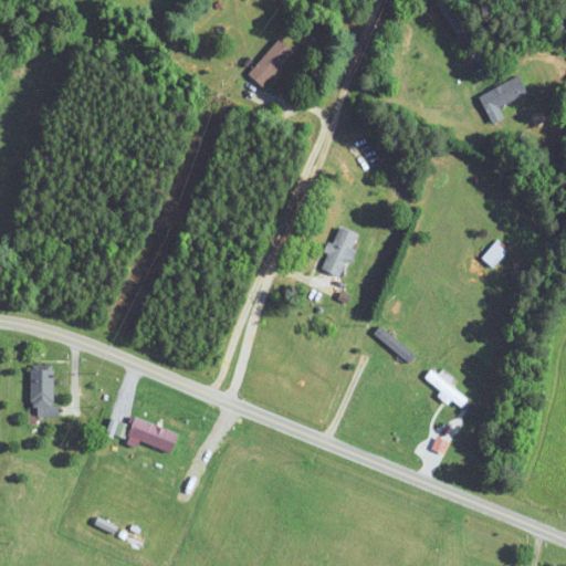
[(249,73),(264,86),(295,51),(281,38),(249,73)]
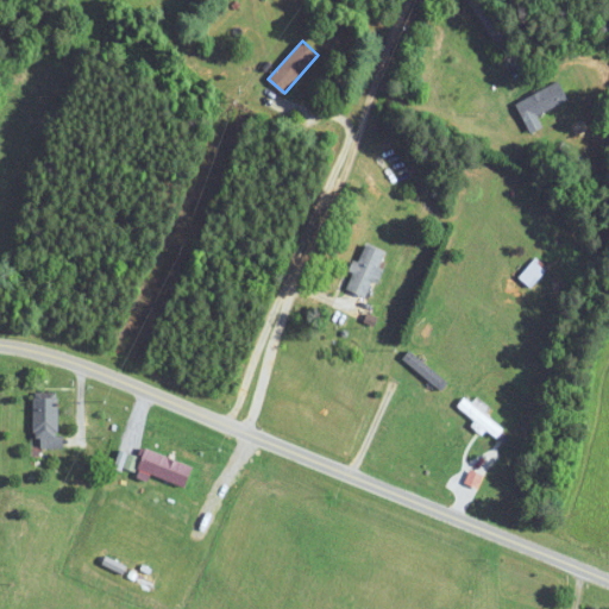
[(567,100),(558,81),(515,104),(525,123),(567,100)]
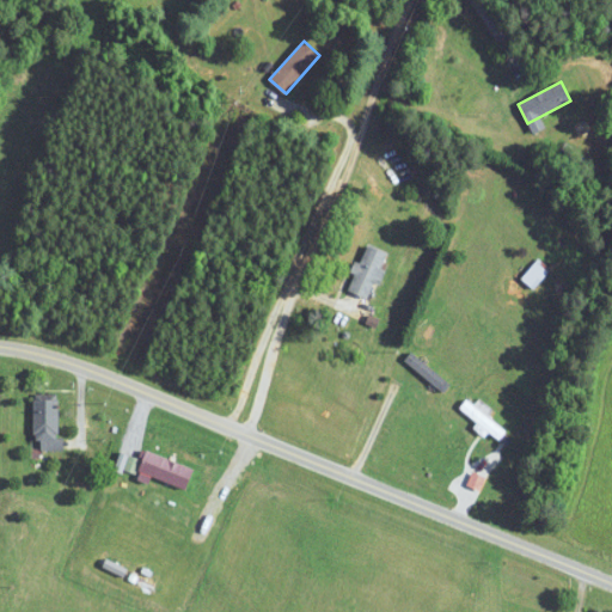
[(350,289),(373,298),(390,252),(366,244),(350,289)]
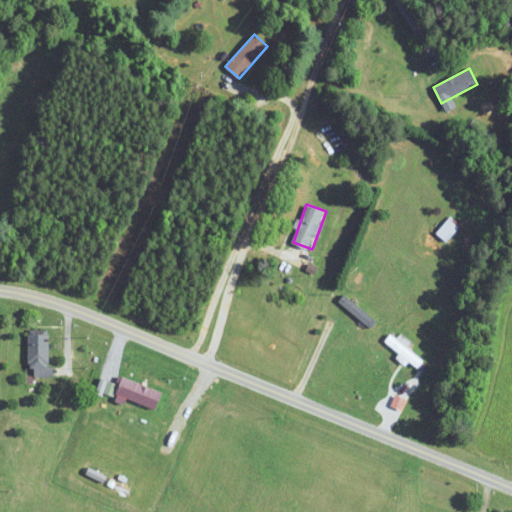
[(459,228),(448,219),(435,233),(446,242),(459,228)]
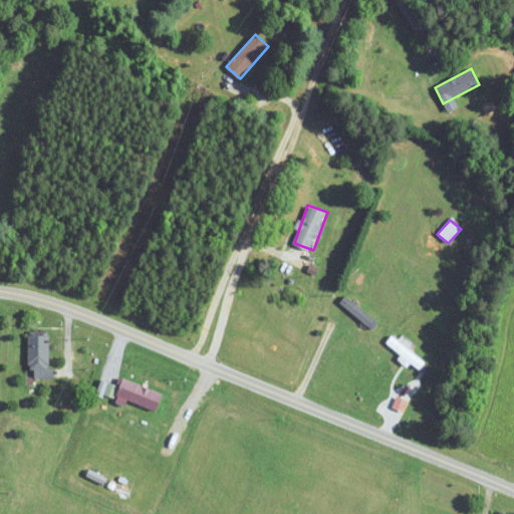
[(372,329),(377,322),(345,296),(340,303),(372,329)]
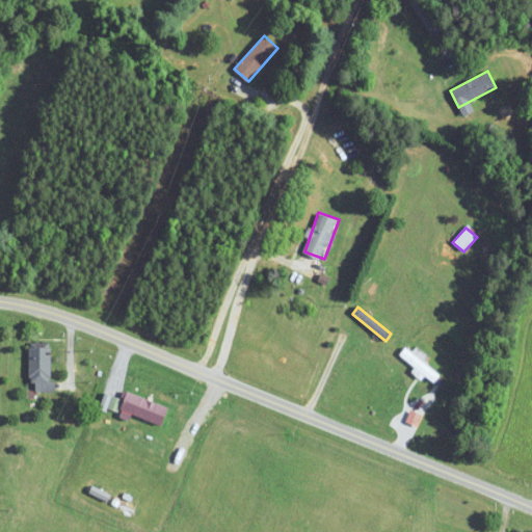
[(56,392),(56,380),(51,380),(51,347),(30,347),(30,392),(56,392)]
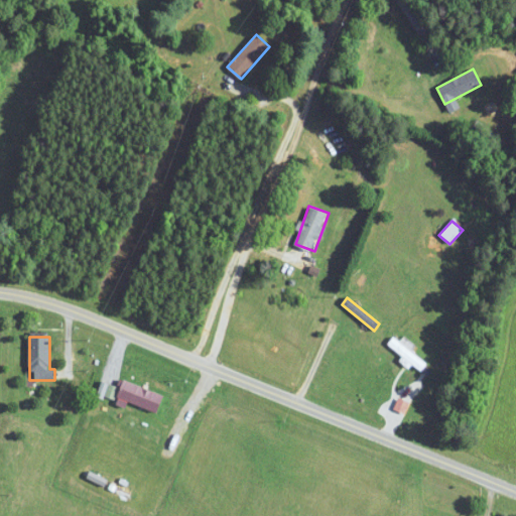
[(427,365),(392,337),(386,344),(402,357),(401,358),(420,374),(427,365)]
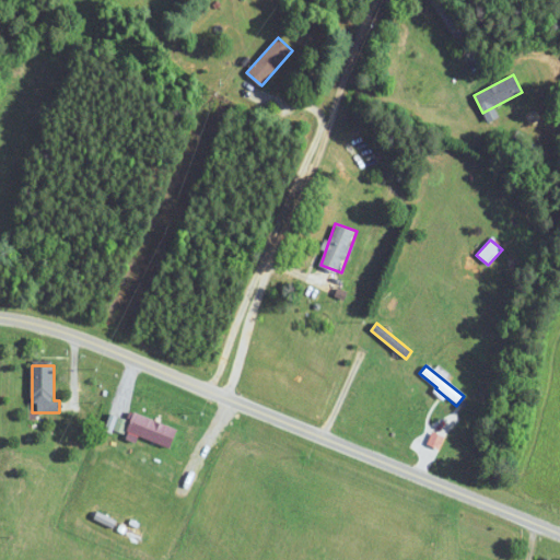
[(178,430),(135,410),(127,429),(171,447),(178,430)]
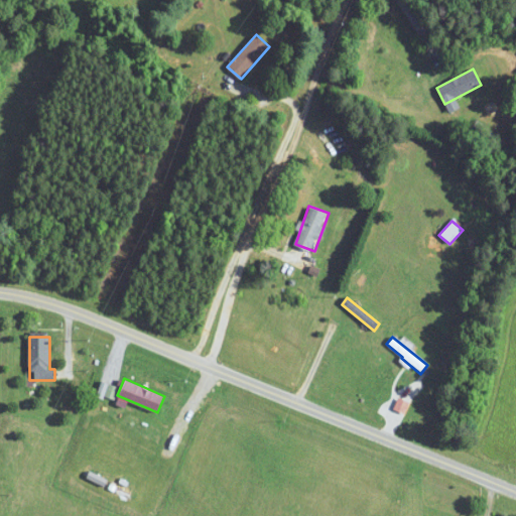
[(184,410),(178,404),(171,412),(177,418),(184,410)]
